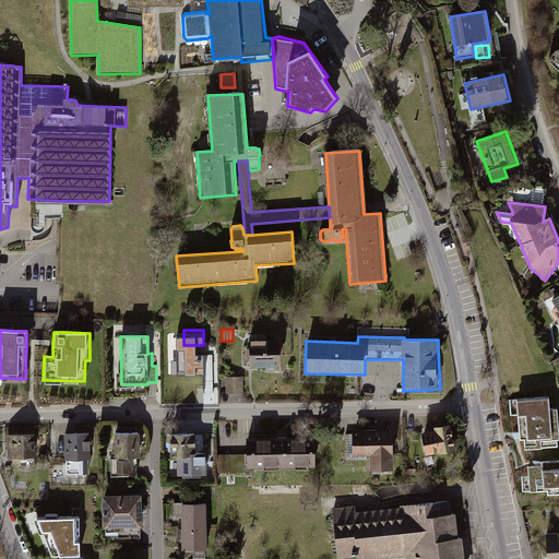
[(278,341),(249,341),(249,367),(278,367),(278,341)]
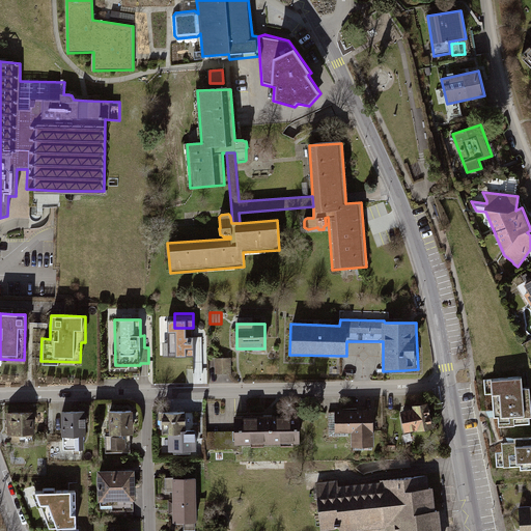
[(172,331),(173,360),(197,359),(195,330),(172,331)]
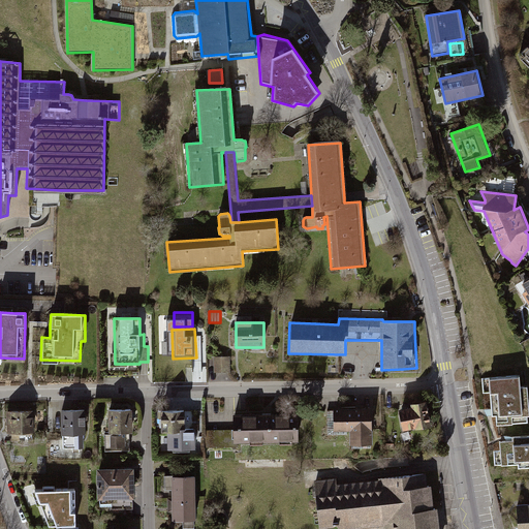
[(225,356),(214,356),(215,373),(231,373),(230,356),(225,356)]
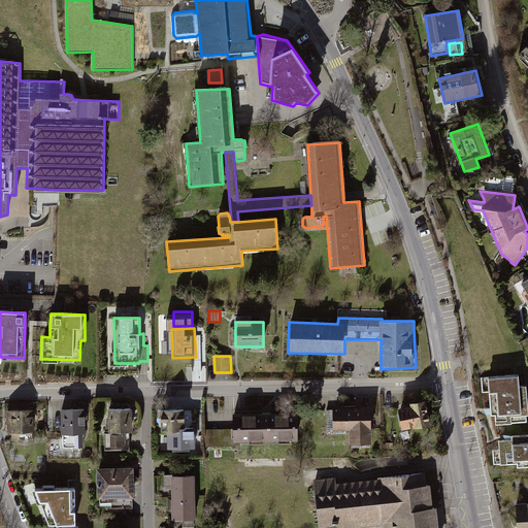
[(516,374),(486,376),(489,411),(489,415),(493,414),(494,424),(525,421),(525,415),(527,415),(524,385),(517,386),(516,374)]
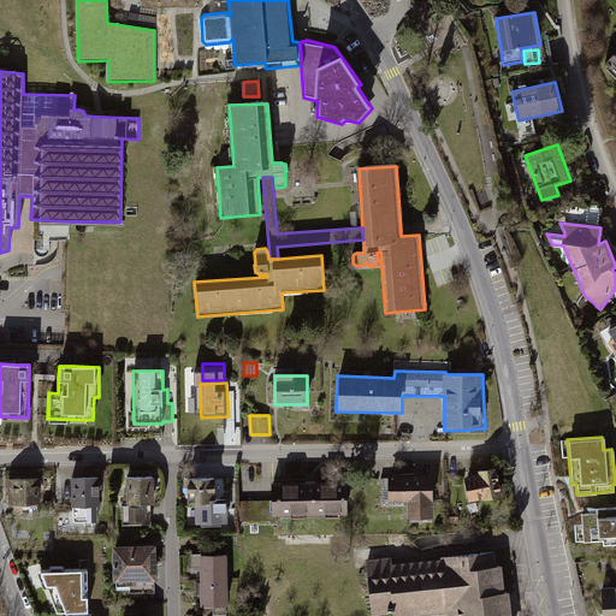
[(479,481),(466,483),(467,504),(503,501),(499,472),(478,474),(479,481)]
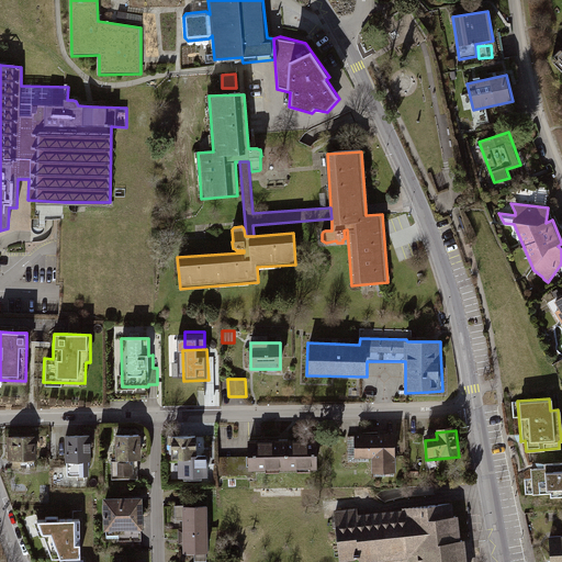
[(195,437),(172,437),(172,441),(172,457),(197,456),(195,437)]
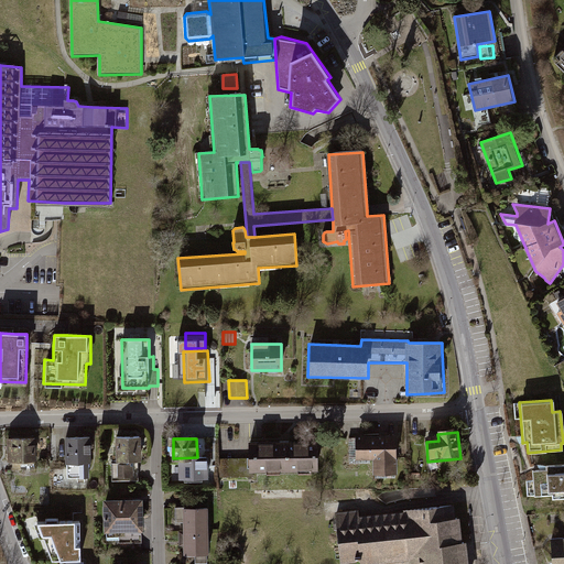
[(396,440),(355,441),(355,462),(372,462),(373,476),(397,476),(396,440)]
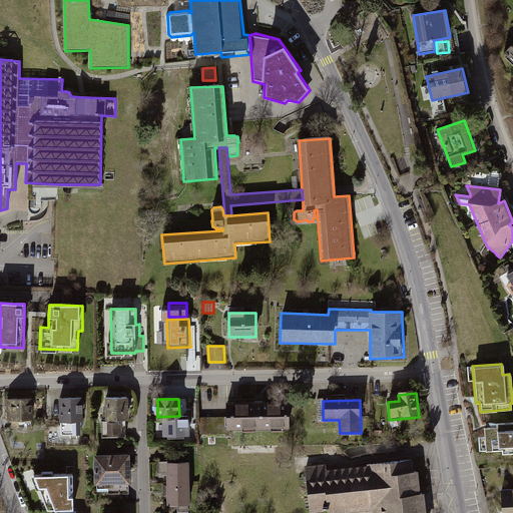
[(80,402),(59,401),(59,426),(80,426),(80,402)]
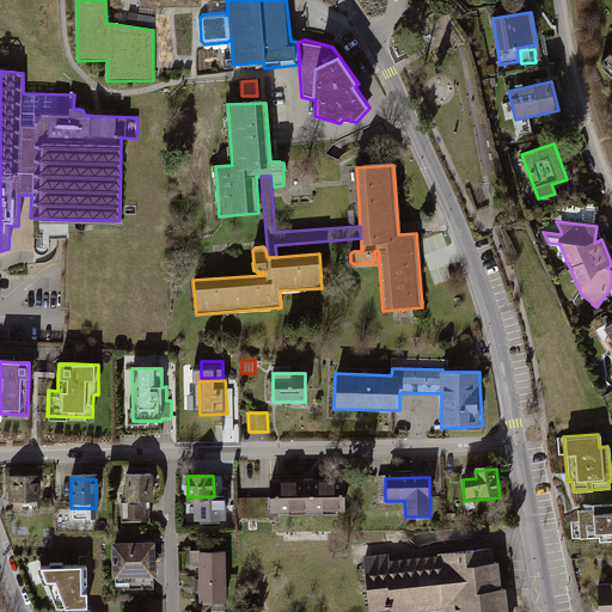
[(148,478),(126,478),(127,522),(140,522),(140,502),(150,502),(148,478)]
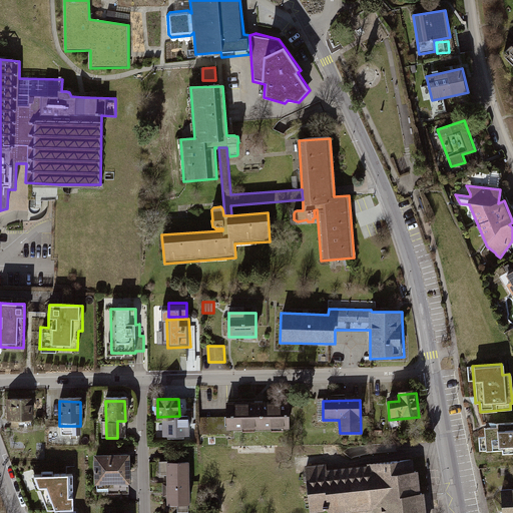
[(28,402),(7,402),(7,423),(28,422),(28,402)]
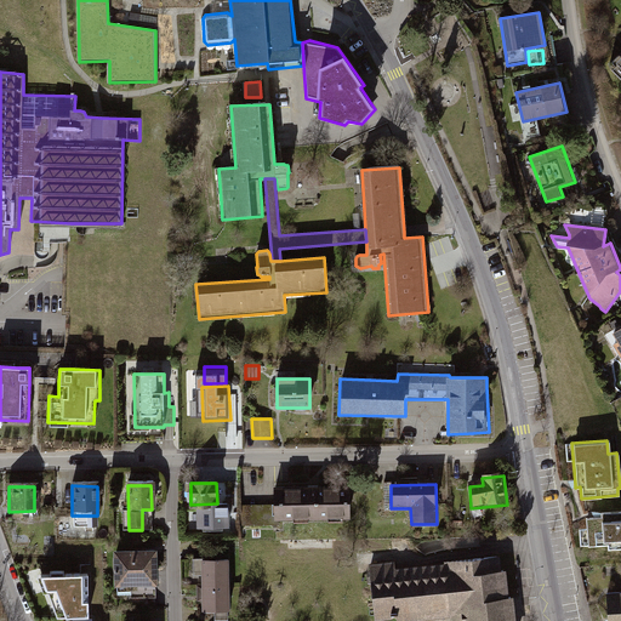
[(315,494),(275,494),(277,523),(348,523),(348,494),(315,494)]
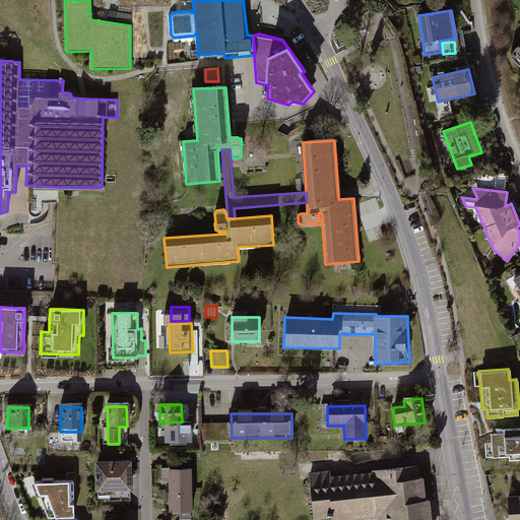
[(182,421),(159,423),(160,447),(190,446),(190,421),(182,421)]
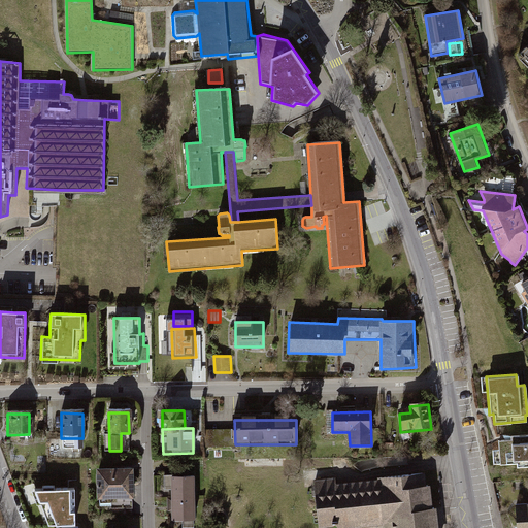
[(505,439),(496,440),(498,465),(515,463),(515,467),(527,466),(527,435),(510,437),(510,439),(505,439)]
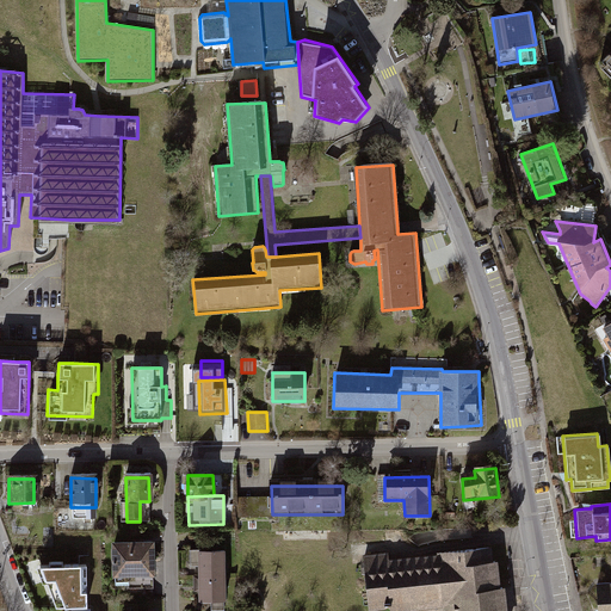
[(59,512),(59,530),(74,530),(73,512),(59,512)]
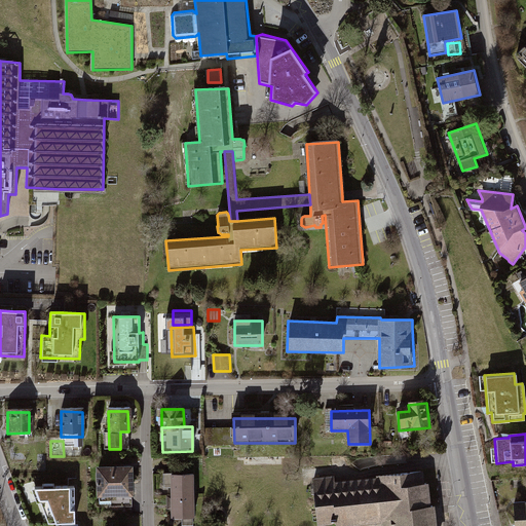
[(122,468),(99,468),(99,499),(134,499),(134,490),(134,468),(122,468)]
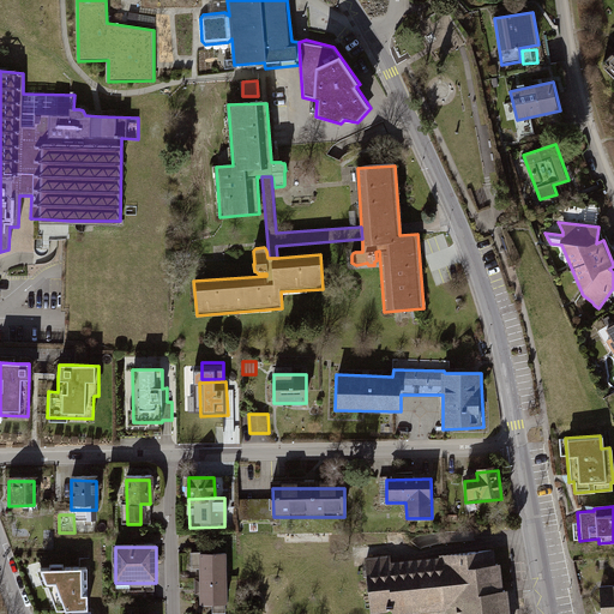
[(389,558),(366,560),(371,611),(393,608),(393,611),(450,605),(450,613),(507,613),(505,590),(500,590),(498,564),(493,564),(492,551),(443,555),(443,559),(390,565),(389,558)]
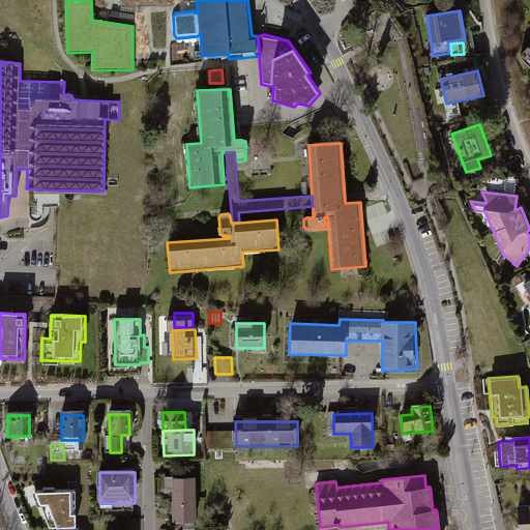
[(196,480),(172,481),(173,524),(197,523),(196,480)]
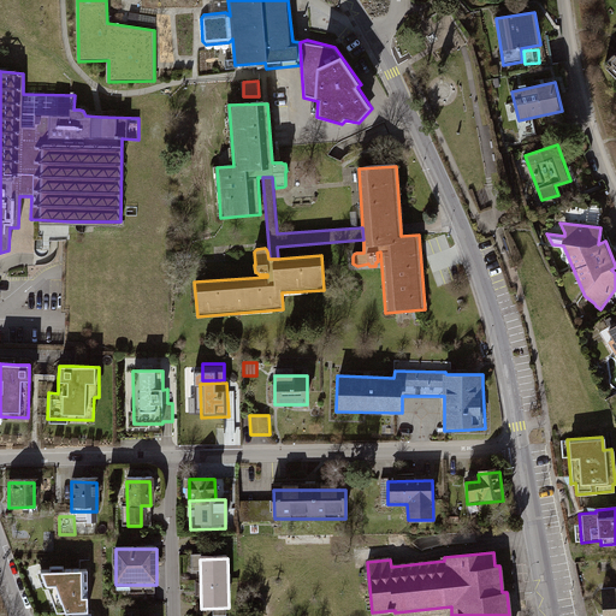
[(47,570),(40,570),(55,611),(86,611),(86,569),(61,569),(61,566),(47,566),(47,570)]
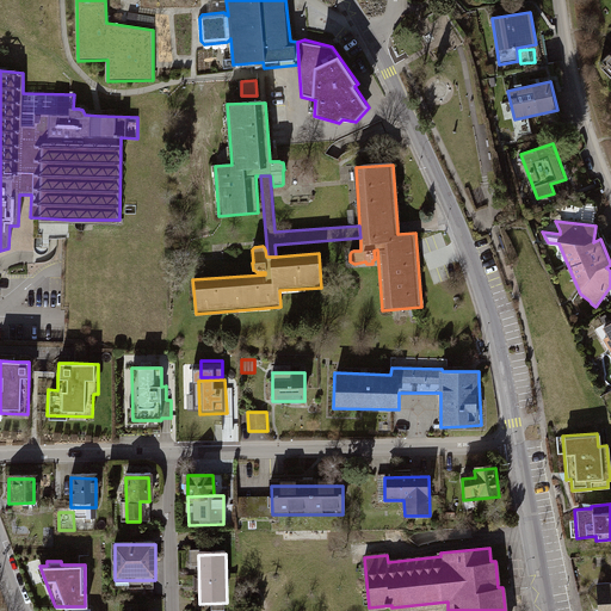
[(610,610),(610,582),(598,584),(599,610),(610,610)]
